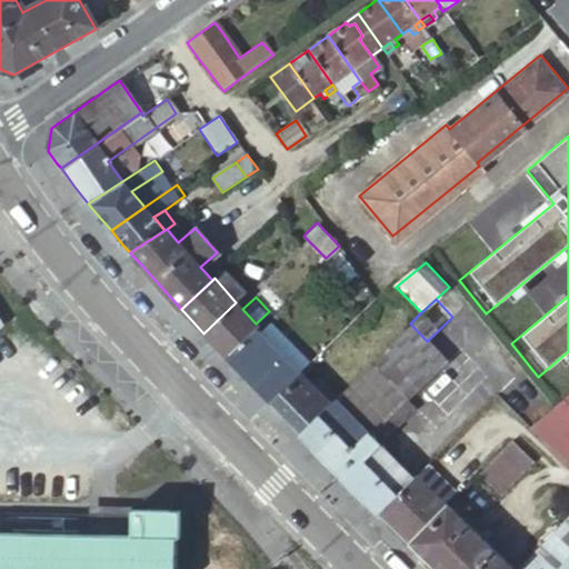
[(253,329),(258,325),(256,323),(242,309),(236,302),(203,333),(215,345),(226,357),(253,329)]
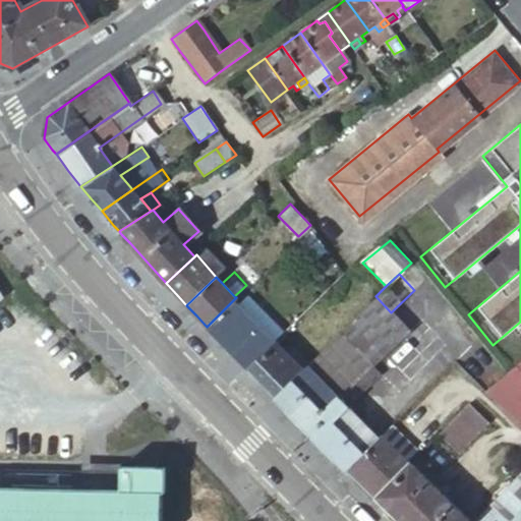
[(275,340),(284,331),(247,294),(236,305),(273,342),(275,340)]
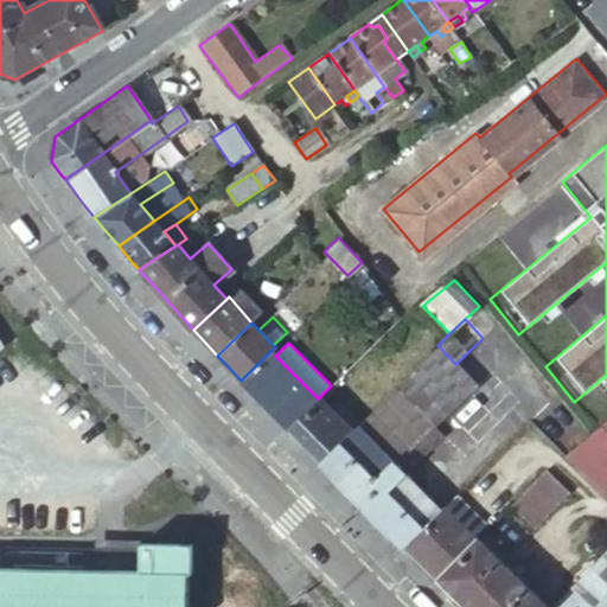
[(455,364),(438,345),(356,426),(397,467),(435,429),(479,388),(455,364)]
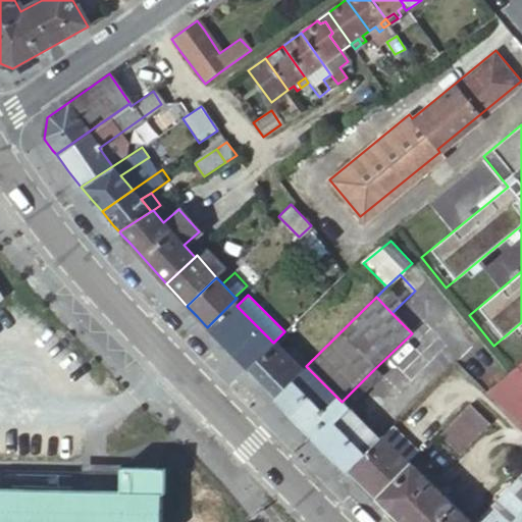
[(273,343),(237,306),(232,302),(207,327),(211,331),(218,340),(222,344),(224,346),(227,349),(247,368),(273,343)]
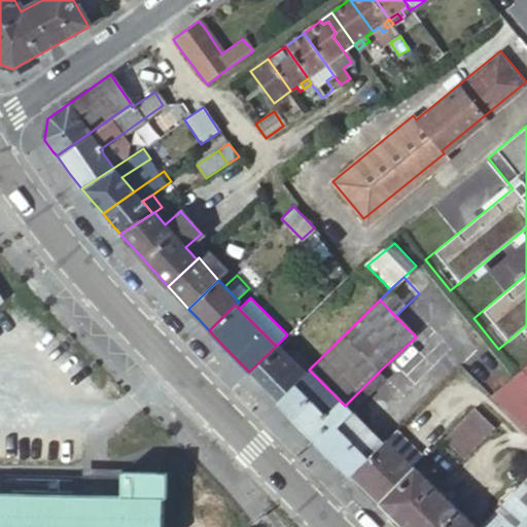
[(306,372),(278,344),(276,346),(249,372),(265,387),(277,400),(306,372)]
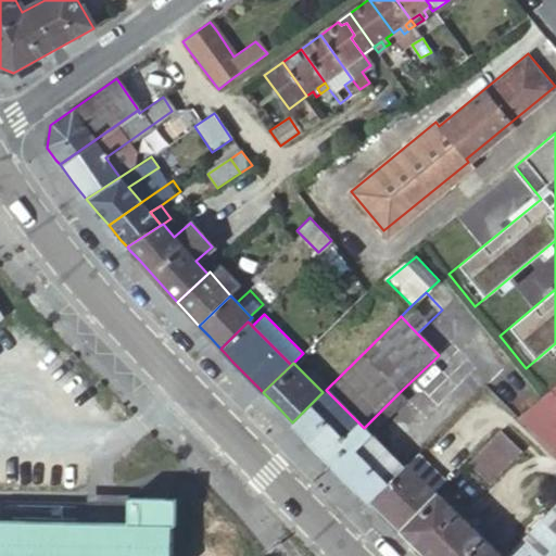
[(555,386),(518,417),(555,453),(555,386)]
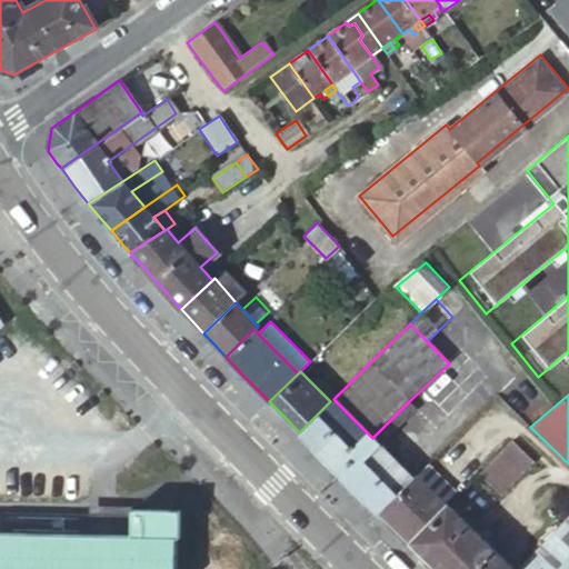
[(330,401),(299,432),(320,452),(339,471),(372,438),(333,399),(330,401)]
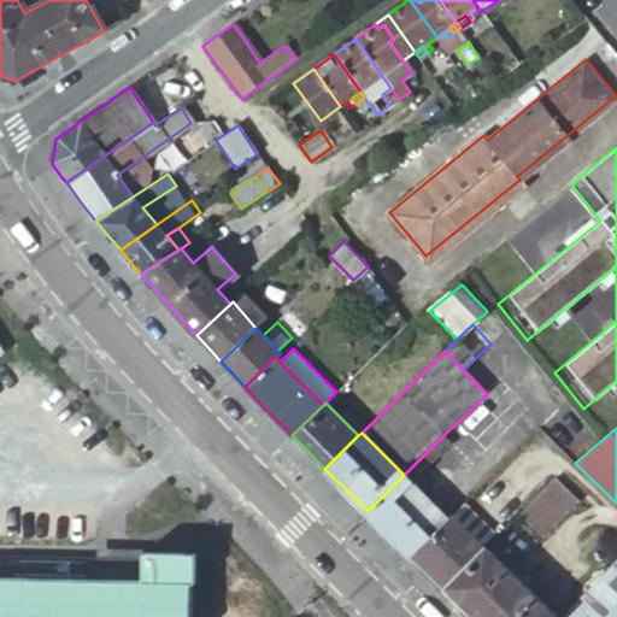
[(442,436),(404,475),(413,483),(452,446),(442,436)]
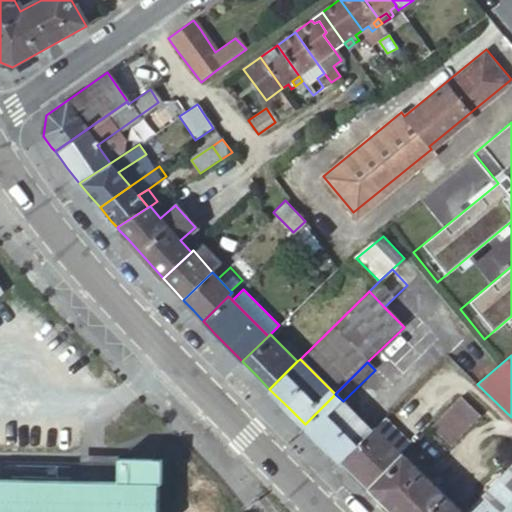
[(335,394),(305,424),(320,440),(340,460),(371,429),(343,401),(335,394)]
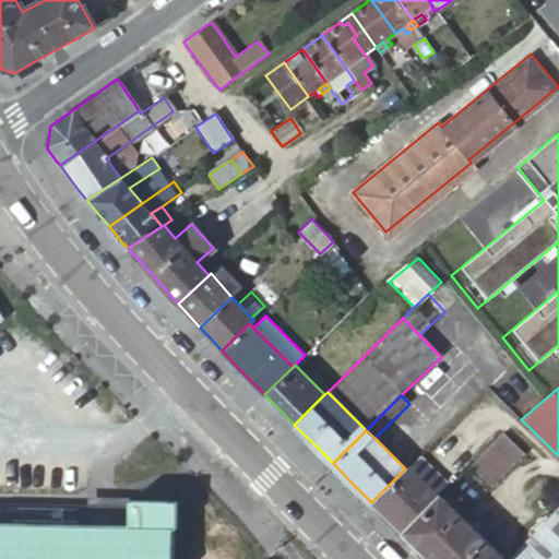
[(502,430),(468,465),(490,486),(524,452),(502,430)]
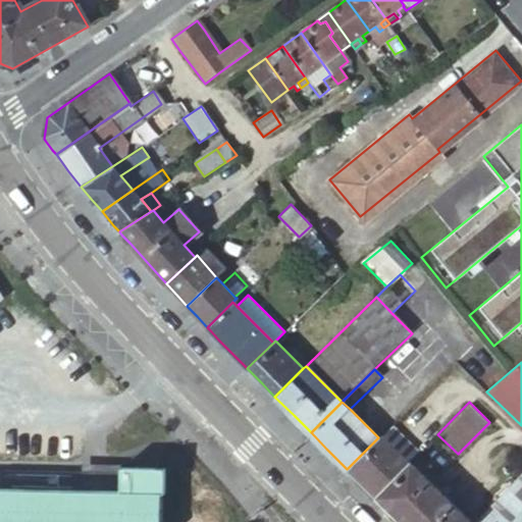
[(394,427),(384,436),(408,460),(416,451),(394,427)]
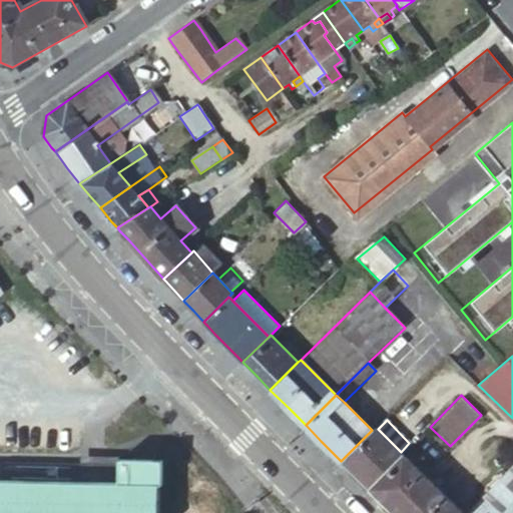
[(372,430),(341,461),(357,476),(370,489),(404,455),(401,452),(378,429),(376,427),(372,430)]
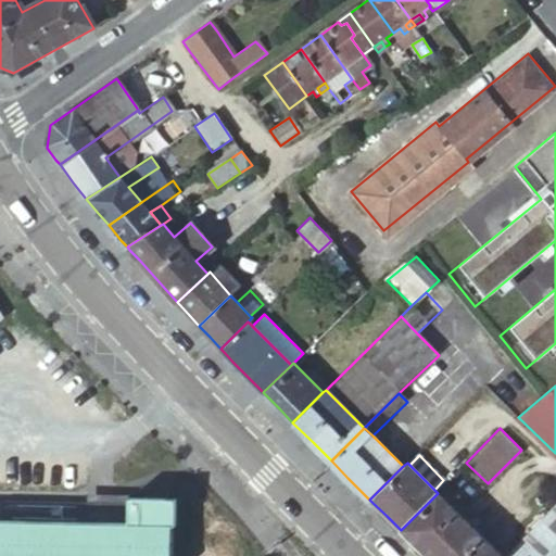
[(181,494),(135,492),(135,500),(98,498),(8,495),(8,517),(0,516),(0,555),(177,555),(177,530),(181,530),(181,494)]
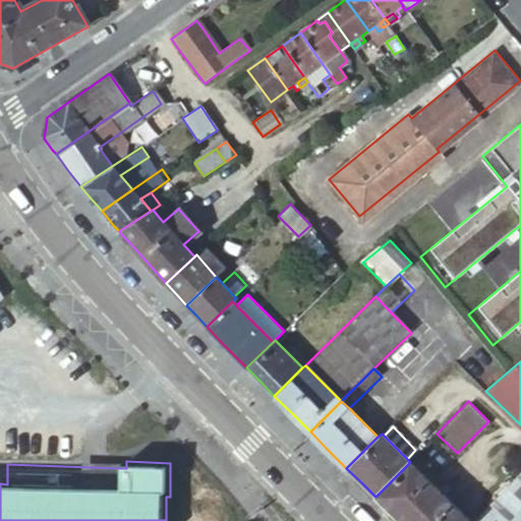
[(469,520),(410,462),(375,497),(399,520),(469,520)]
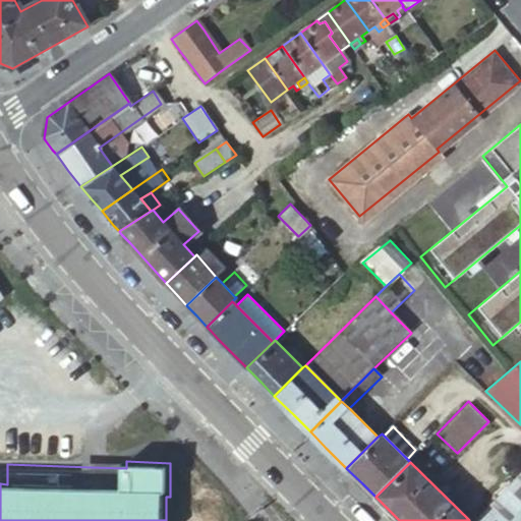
[(520,471),(472,520),(501,520),(520,501),(520,471)]
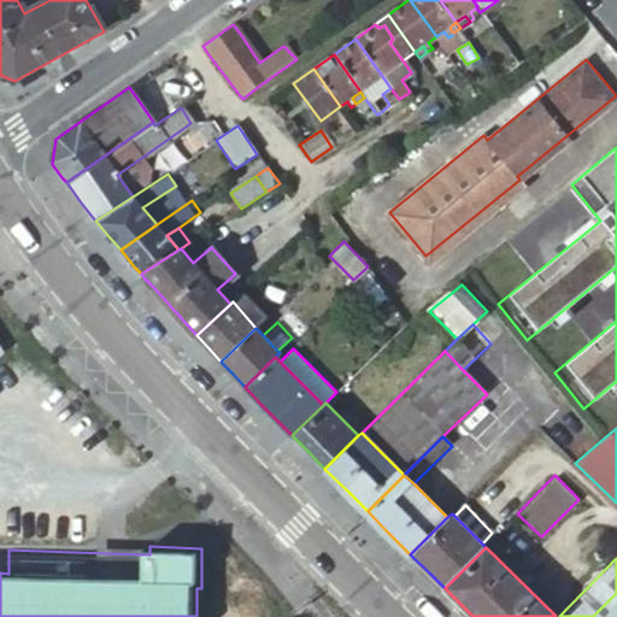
[(616,616),(616,593),(593,616),(616,616)]
